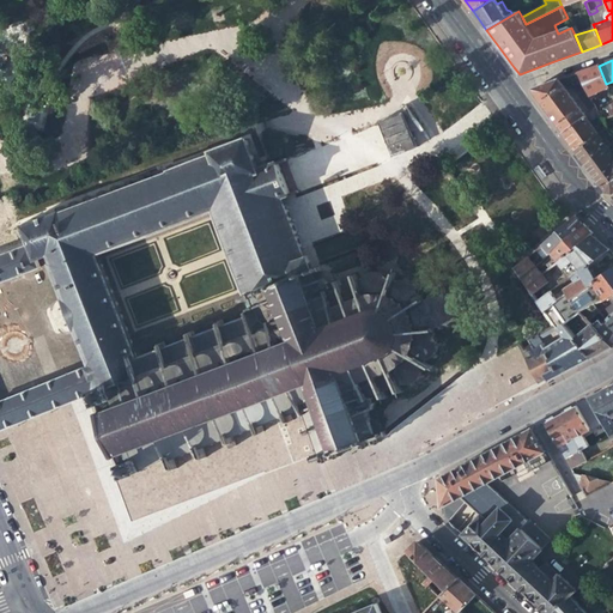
[(608,87),(606,84),(599,66),(589,68),(577,73),(582,82),(590,101),(595,99),(593,95),(608,87)]
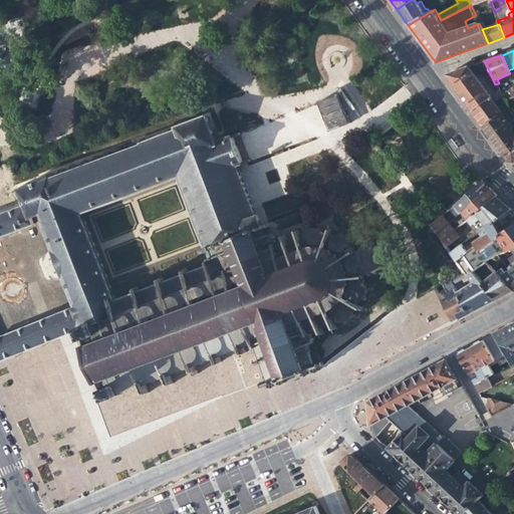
[(474,74),(488,68),(484,61),(469,66),(474,74)]
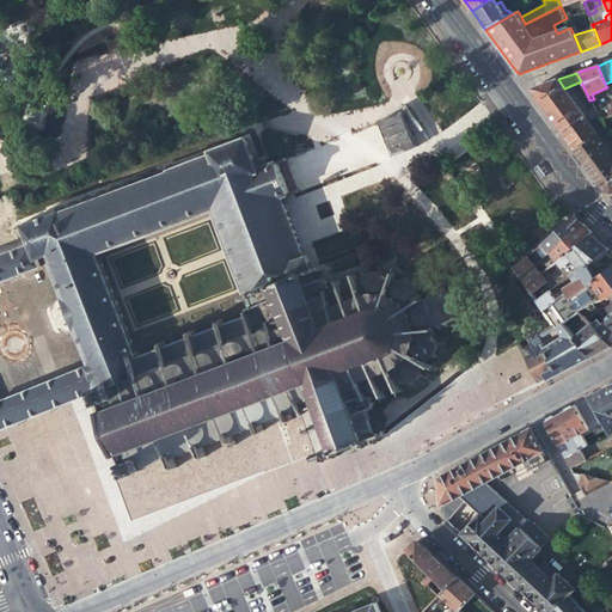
[(585,116),(564,89),(558,79),(532,89),(532,92),(546,111),(562,133),(583,117),(585,116)]
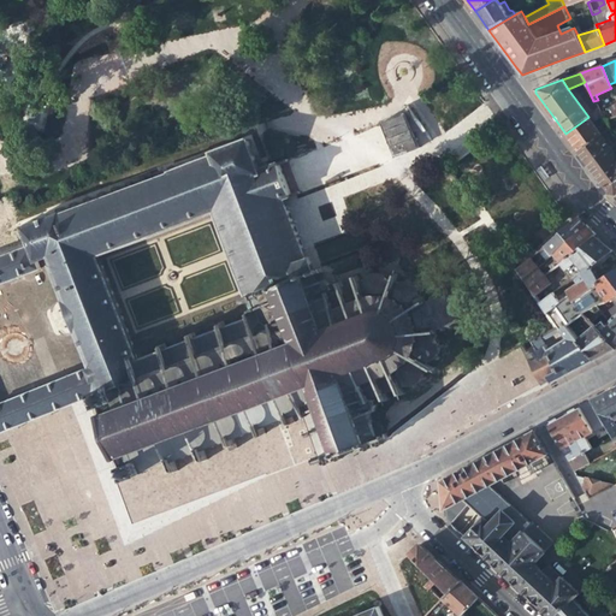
[(418,149),(404,114),(380,124),(395,159),(418,149)]
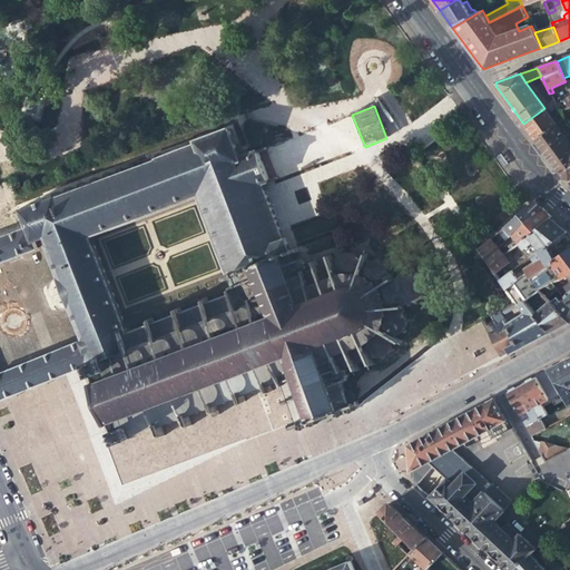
[(556,126),(543,109),(523,124),(530,133),(536,140),(556,126)]
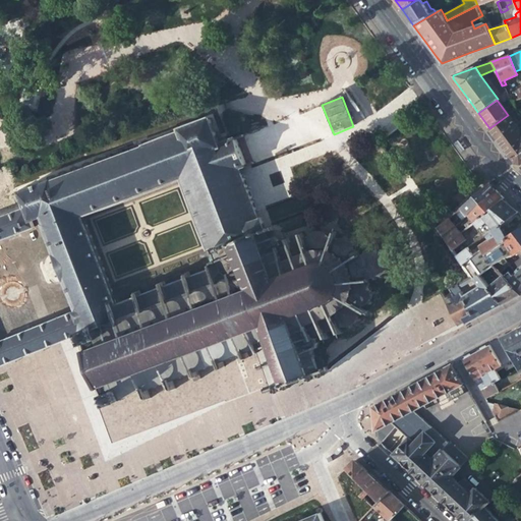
[(516,126),(508,115),(489,128),(505,149),(515,163),(520,164),(520,163),(520,139),(519,137),(519,135),(516,130),(514,130),(513,129),(516,126)]
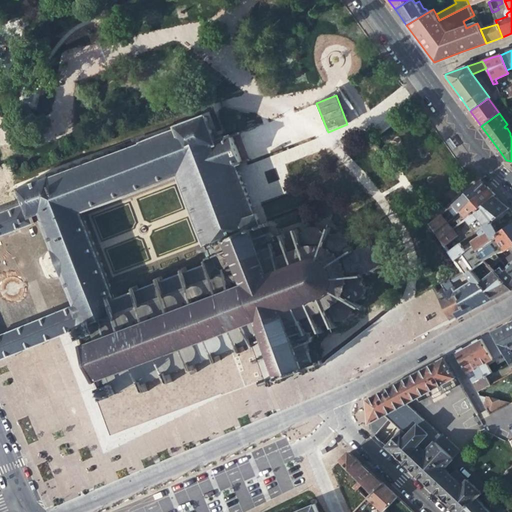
[(234,174),(231,166),(238,162),(228,137),(213,142),(212,140),(206,124),(207,121),(206,118),(205,117),(199,119),(199,121),(193,123),(193,122),(187,124),(188,125),(181,128),(180,126),(175,128),(176,130),(19,190),(25,206),(0,215),(0,237),(42,221),(57,261),(70,293),(75,306),(0,335),(0,359),(80,328),(103,319),(104,321),(106,320),(107,321),(229,277),(231,272),(228,265),(224,262),(217,243),(259,227),(257,222),(258,221),(256,215),(253,216),(250,211),(252,210),(238,172),(234,174)]
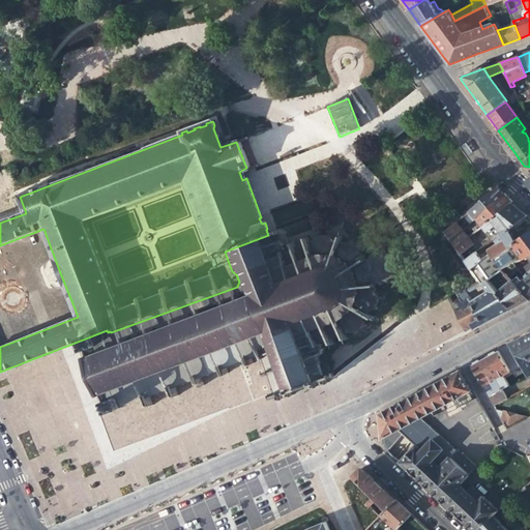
[(467,135),(464,137),(472,149),(474,146),(467,135)]
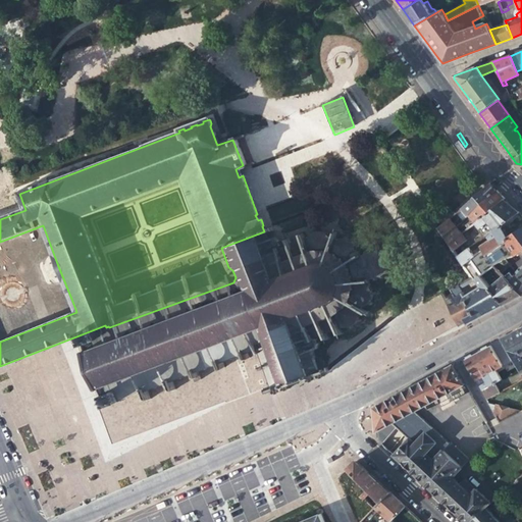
[(231,137),(216,143),(217,145),(232,140),(231,138),(231,137)]
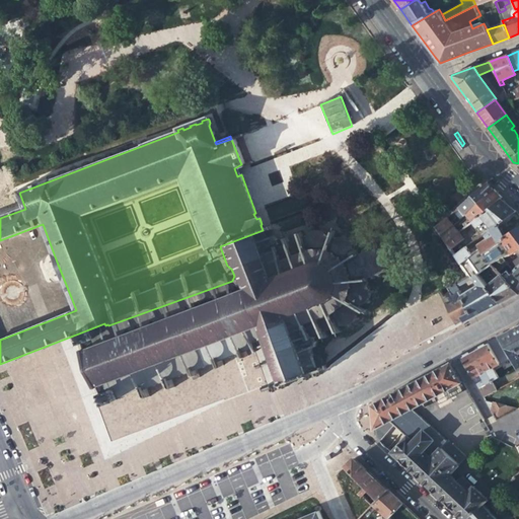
[(459,209),(464,216),(493,191),(490,187),(487,183),(459,209)]
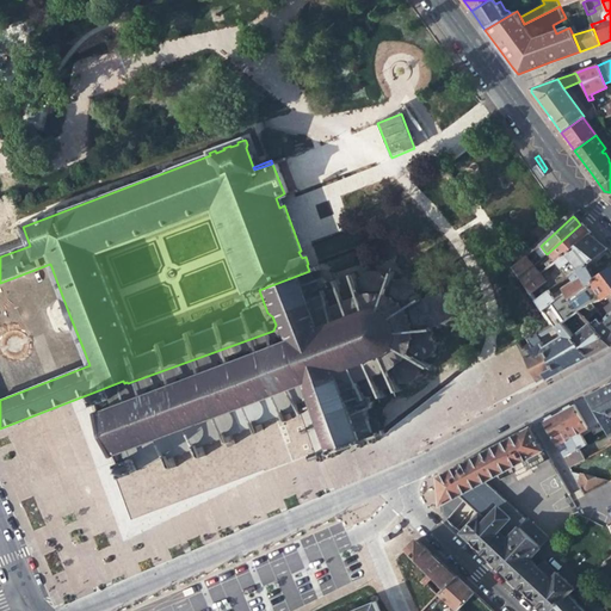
[(554,264),(587,236),(588,235),(584,229),(580,224),(547,254),(554,264)]
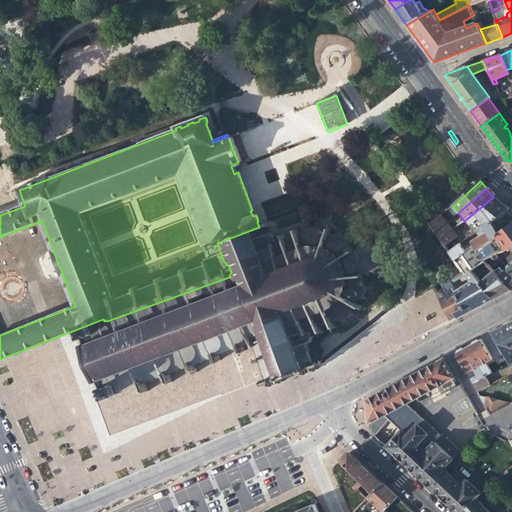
[(498,203),(492,198),(464,221),(469,226),(477,220),(484,228),(491,223),(493,222),(507,209),(498,203)]
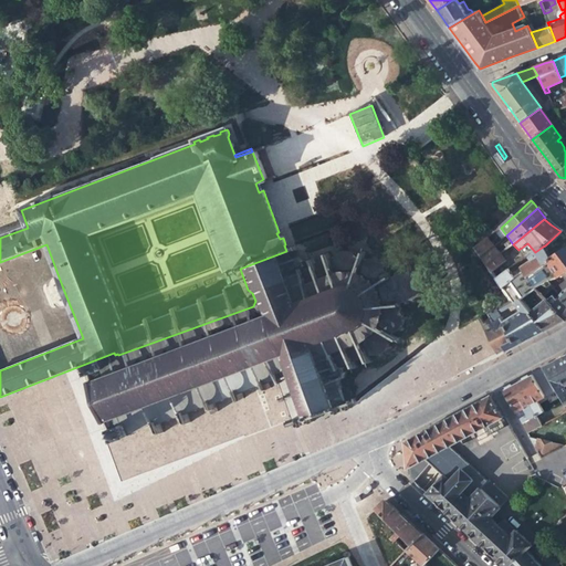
[(475,249),(481,258),(493,248),(486,239),(475,249)]
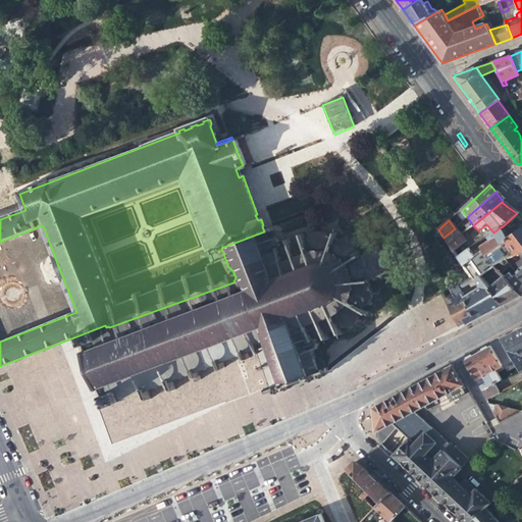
[(458,259),(463,266),(482,252),(484,256),(508,240),(505,233),(501,227),(493,232),(487,238),(489,241),(472,254),(469,250),(458,259)]
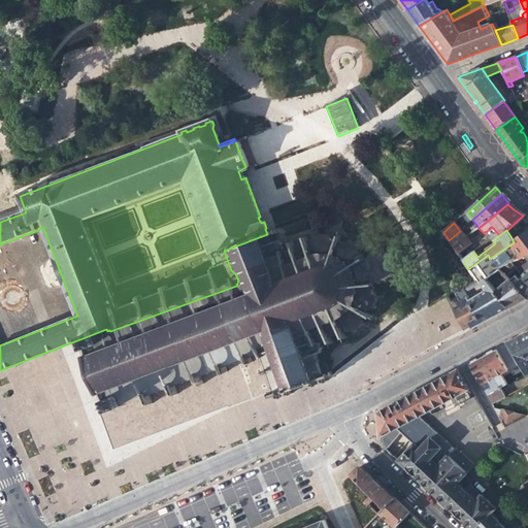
[(324,378),(331,376),(329,371),(329,369),(328,366),(327,364),(324,362),(322,361),(321,361),(318,361),(316,356),(318,355),(320,353),(321,352),(322,350),(322,344),(320,341),(325,339),(328,344),(332,343),(330,338),(339,334),(341,340),(345,338),(343,333),(348,332),(350,332),(353,332),(355,331),(359,330),(361,327),(363,324),(363,322),(363,318),(363,316),(369,320),(371,316),(366,311),(369,310),(372,307),(374,303),(375,301),(375,298),(375,295),(373,292),(371,290),(373,290),(371,285),(387,278),(391,275),(392,273),(394,269),(394,265),(392,261),(390,258),(388,256),(385,255),(382,254),(380,254),(362,260),(361,256),(358,256),(359,253),(358,250),(357,248),(355,244),(352,242),(349,241),(347,241),(341,241),(340,242),(339,243),(341,237),(337,235),(334,241),(333,239),(331,237),(328,235),(326,234),(323,234),(319,235),(316,237),(314,239),(309,241),(307,236),(302,238),(303,242),(295,246),(294,241),(289,242),(291,248),(284,250),(284,248),(283,246),(282,244),(279,243),(278,242),(276,242),(274,242),(272,242),(270,237),(276,235),(274,231),(267,234),(224,251),(231,270),(235,273),(238,281),(236,286),(110,331),(109,330),(107,331),(106,329),(83,338),(85,345),(105,402),(107,409),(124,405),(124,404),(143,397),(146,406),(154,404),(150,395),(168,388),(173,397),(178,395),(175,386),(195,378),(198,388),(204,386),(200,376),(221,369),(223,374),(228,372),(226,367),(246,361),(248,365),(254,363),(252,358),(262,355),(267,369),(262,371),(263,375),(268,374),(274,391),(269,392),(269,394),(270,398),(276,396),(277,399),(282,397),(281,395),(287,392),(288,395),(292,393),(291,391),(295,389),(295,388),(295,386),(303,382),(304,384),(307,385),(309,384),(310,387),(316,385),(315,382),(321,380),(322,383),(325,382),(324,378)]
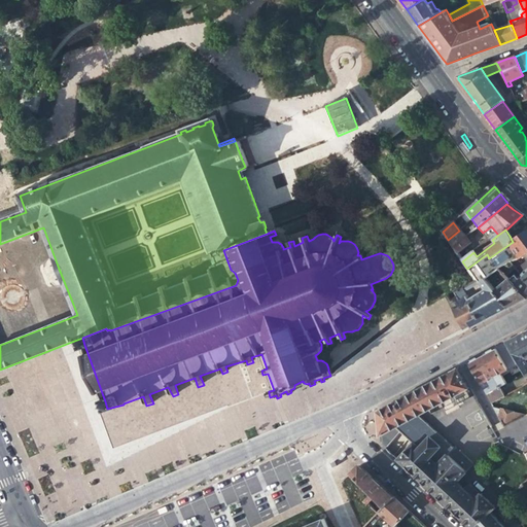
[(465,238),(459,231),(448,240),(453,248),(465,238)]
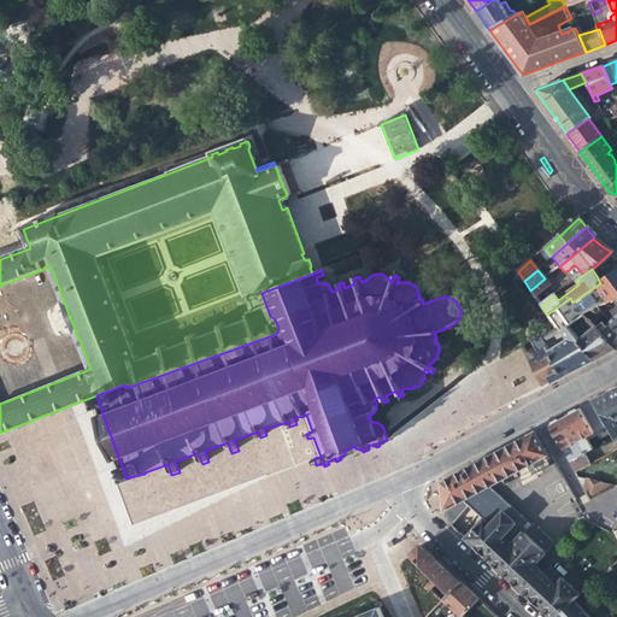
[(604,304),(607,303),(611,300),(615,299),(616,297),(616,270),(600,283),(573,303),(570,298),(547,315),(557,329),(559,333),(562,330),(568,327),(582,317),(576,306),(582,301),(583,303),(589,299),(589,300),(598,294),(604,304)]
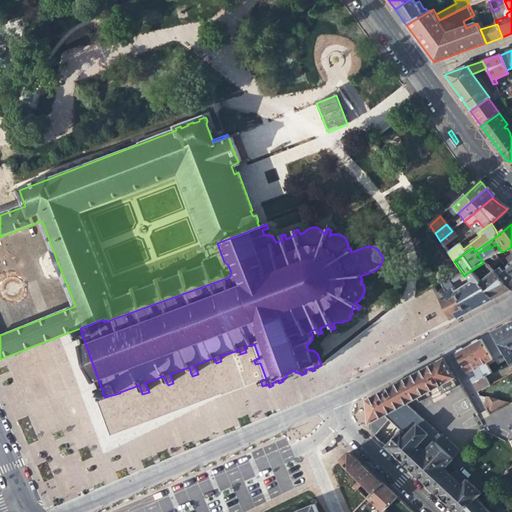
[(458,238),(452,231),(440,241),(446,249),(458,238)]
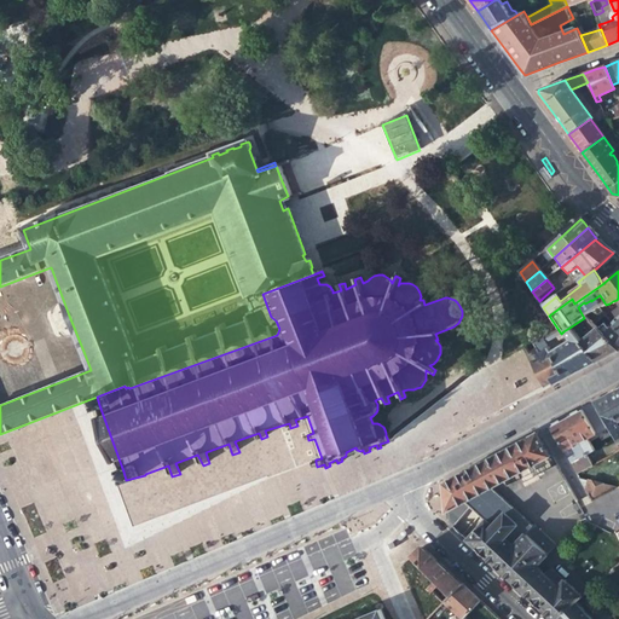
[(586,317),(590,320),(595,325),(606,316),(601,308),(586,317)]
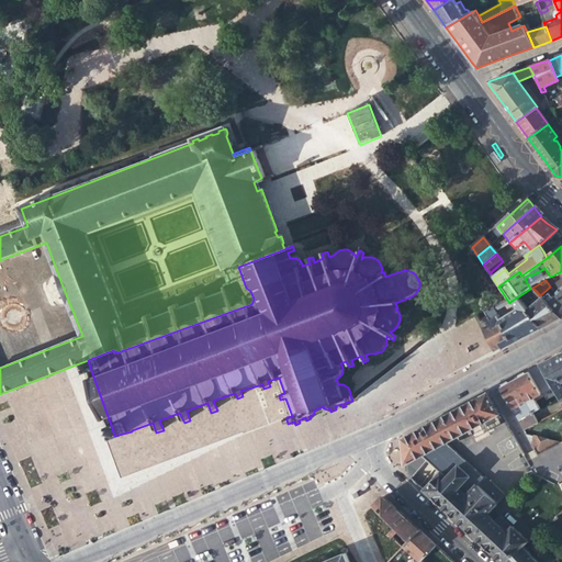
[(528,306),(526,308),(541,329),(561,318),(541,296),(540,295),(536,291),(531,294),(531,298),(537,303),(530,308),(528,306)]
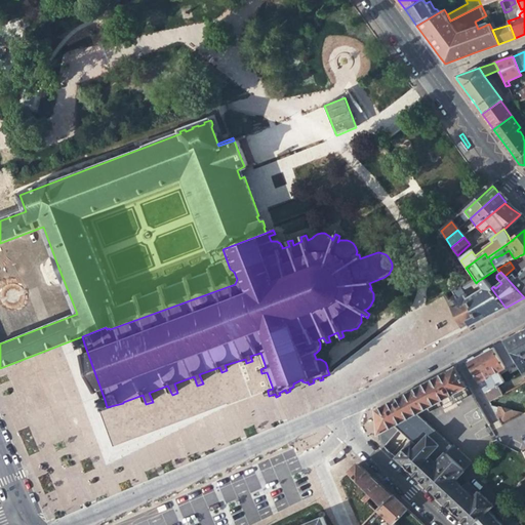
[(508,275),(506,277),(524,297),(524,296),(524,281),(518,277),(517,278),(513,274),(510,277),(508,275)]
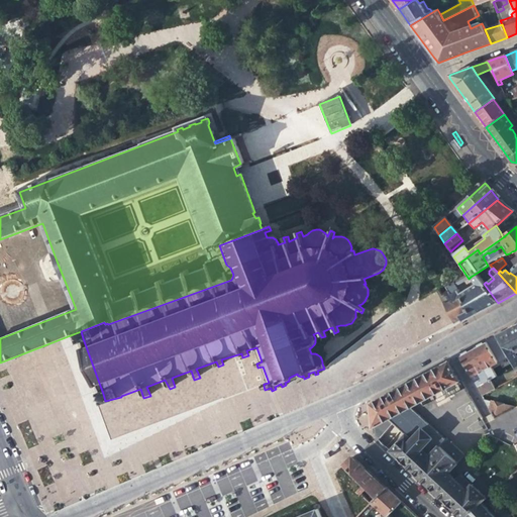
[(457,286),(469,279),(467,276),(445,287),(452,301),(458,298),(462,296),(470,310),(467,312),(460,315),(460,317),(463,321),(498,303),(484,284),(476,274),(471,277),(476,284),(461,293),(457,286)]
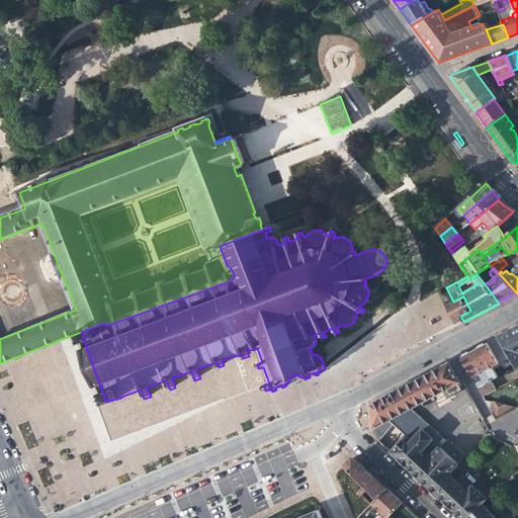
[(467,313),(459,298),(453,301),(446,287),(439,292),(454,322),(461,318),(461,316),(467,313)]
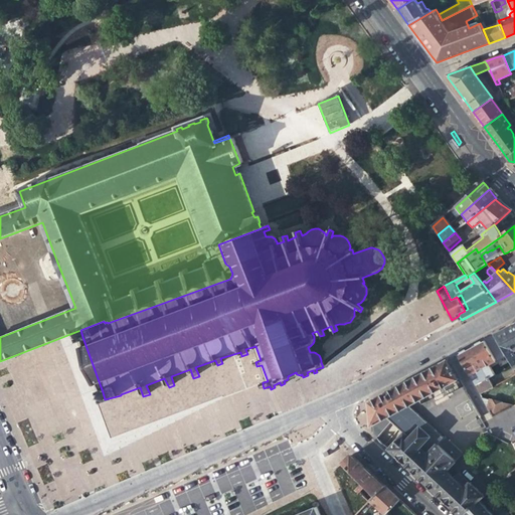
[(514,322),(511,325),(500,331),(495,334),(501,344),(514,365),(514,364),(514,352),(514,350),(514,322)]
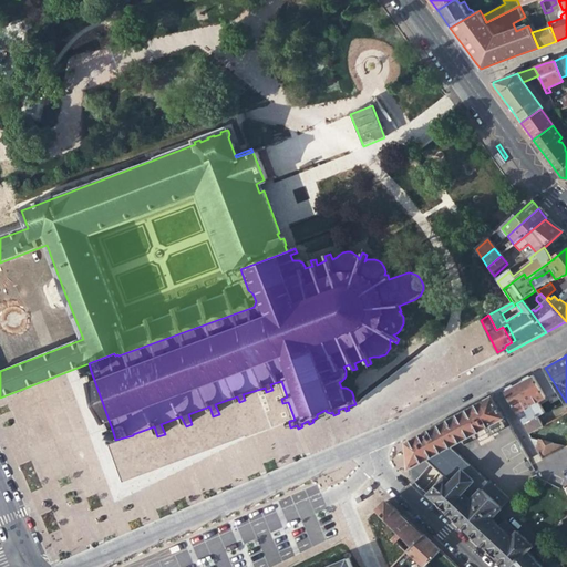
[(540,387),(552,379),(545,368),(539,370),(528,377),(518,382),(537,415),(543,412),(536,399),(545,394),(540,387)]
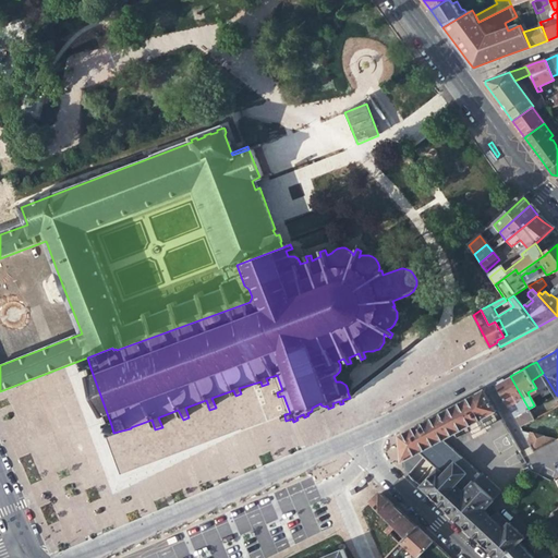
[(520,426),(534,419),(529,409),(510,376),(505,379),(496,384),(508,405),(516,401),(522,412),(514,416),(520,426)]
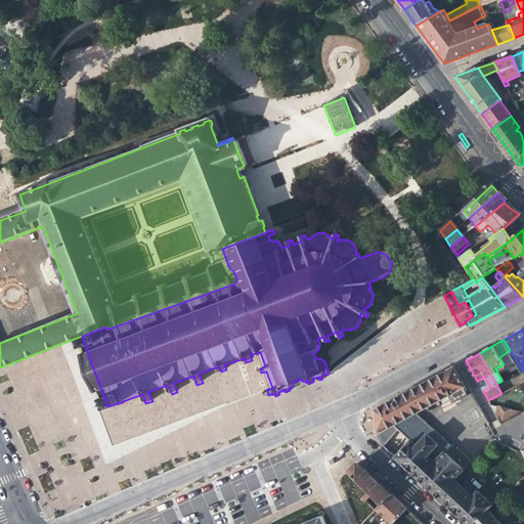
[(411,417),(467,387),(455,365),(377,408),(379,434),(383,432),(396,425),(411,417)]
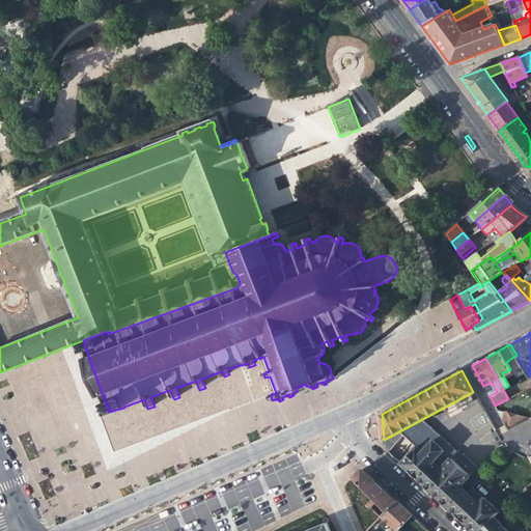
[(513,395),(508,386),(503,389),(508,398),(513,395)]
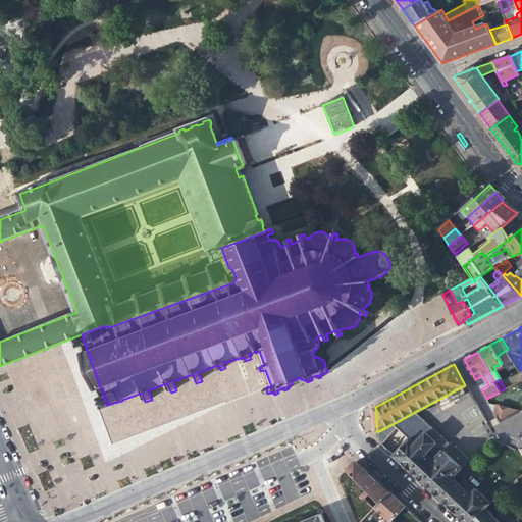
[(494,413),(497,416),(500,423),(514,415),(511,409),(497,405),(494,413)]
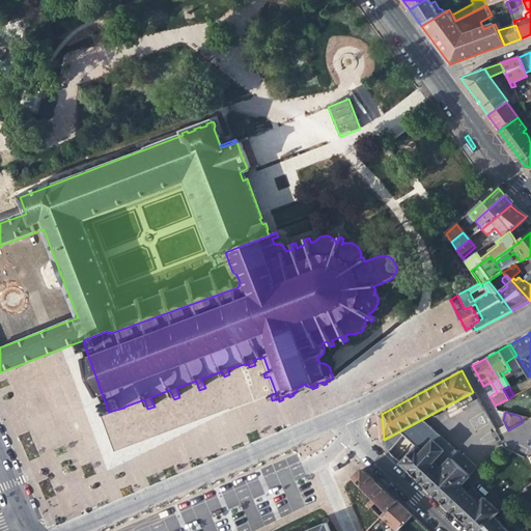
[(453,455),(417,422),(401,430),(403,437),(416,447),(440,469),(453,455)]
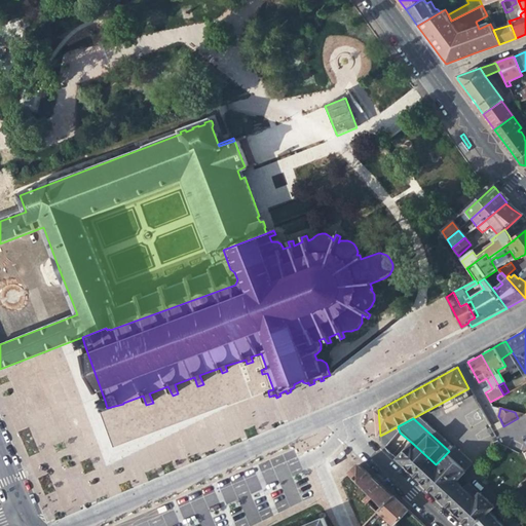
[(389,444),(384,434),(380,436),(381,445),(385,449),(389,444)]
